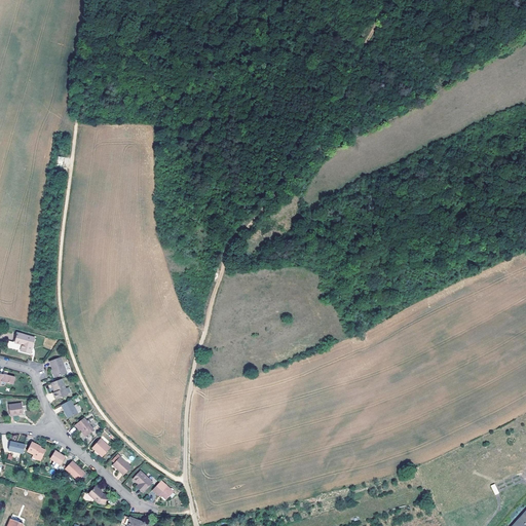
[(7,347),(20,350),(24,335),(19,333),(15,342),(9,341),(7,347)]
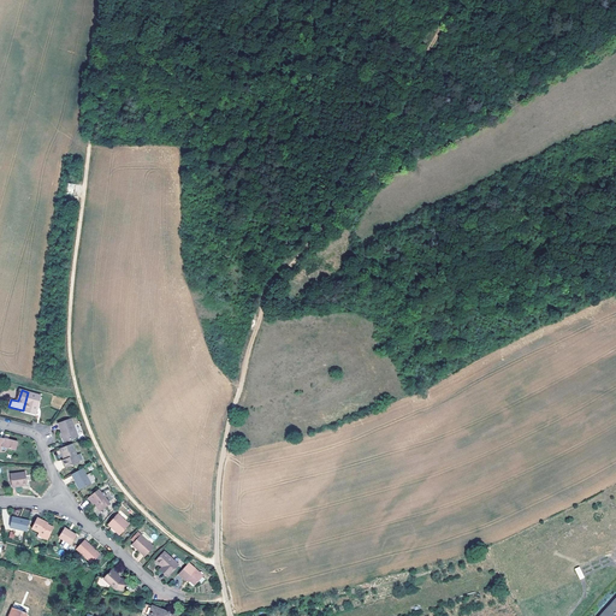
[(28,392),(23,410),(34,414),(35,410),(34,406),(36,406),(36,407),(39,408),(42,396),(28,392)]
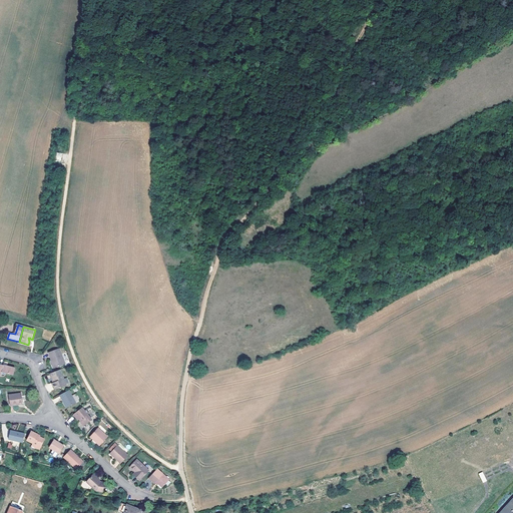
[(52,360),(55,368),(66,364),(60,349),(49,353),(51,360),(52,360)]
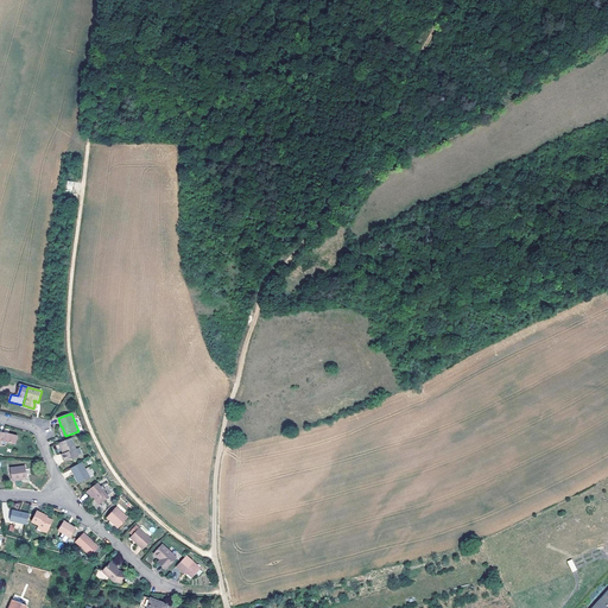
[(7,434),(0,431),(0,445),(1,447),(1,445),(4,445),(7,444),(7,442),(16,444),(18,437),(8,434),(8,435),(6,435),(7,434)]
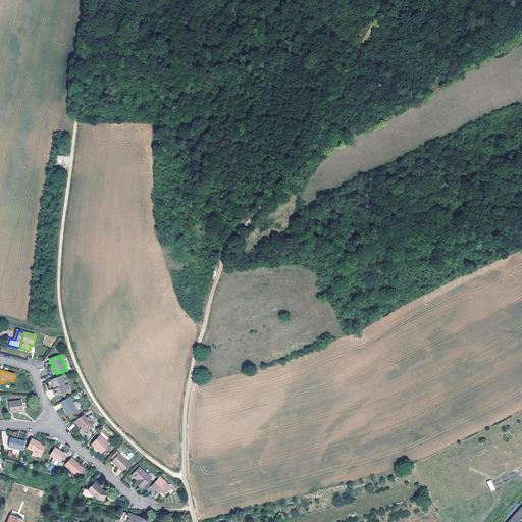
[(68,392),(62,376),(51,380),(53,384),(54,384),(56,389),(54,389),(56,397),(68,392)]
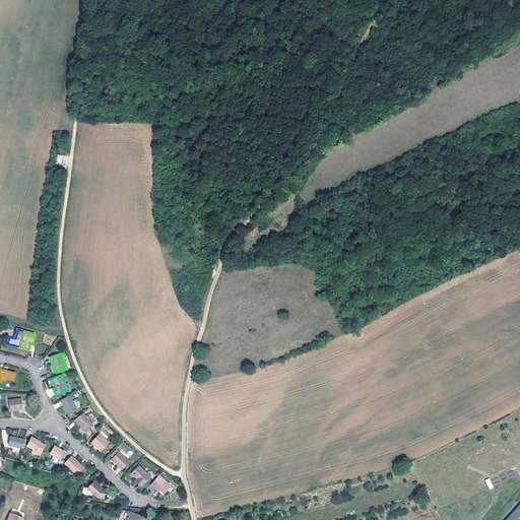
[(77,408),(70,395),(61,400),(68,413),(77,408)]
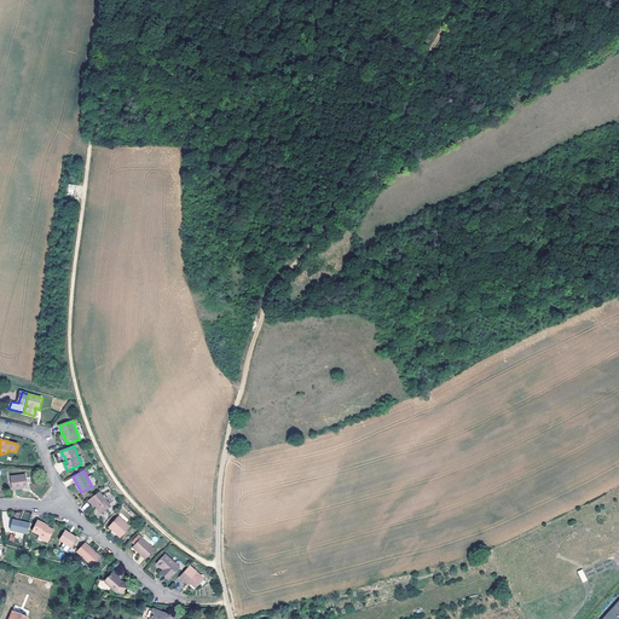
[(12,490),(28,487),(25,474),(11,476),(12,490)]
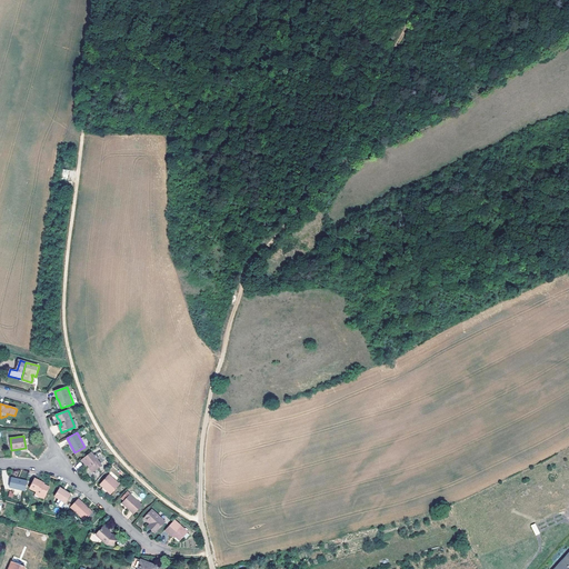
[(95,456),(91,452),(81,460),(87,466),(88,465),(90,468),(89,468),(93,472),(102,466),(97,460),(99,458),(96,455),(95,456)]
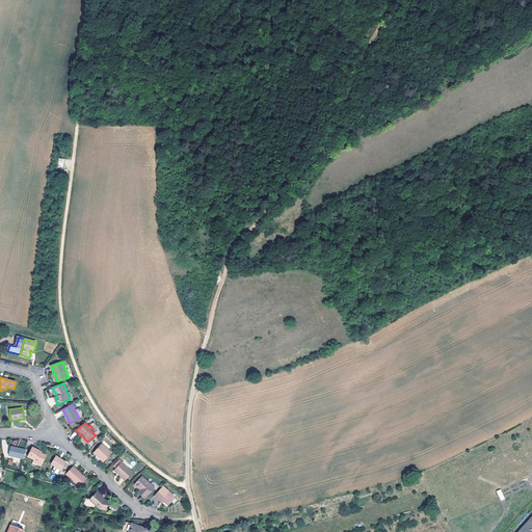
[(103,462),(112,454),(102,444),(94,453),(103,462)]
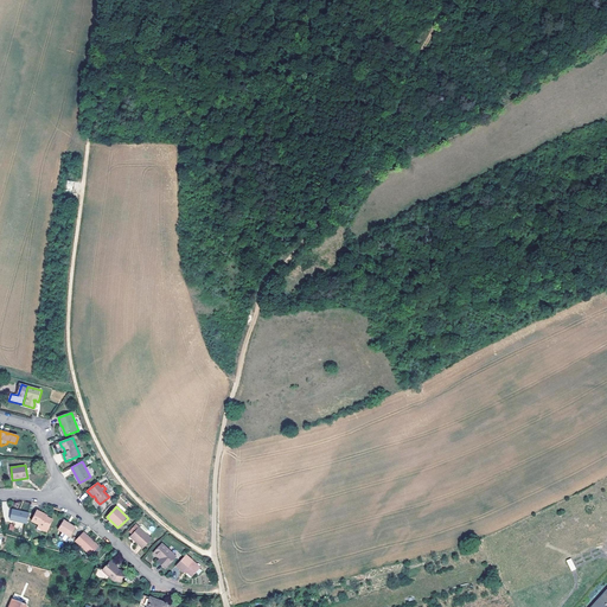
[(12,521),(29,524),(31,513),(14,510),(12,521)]
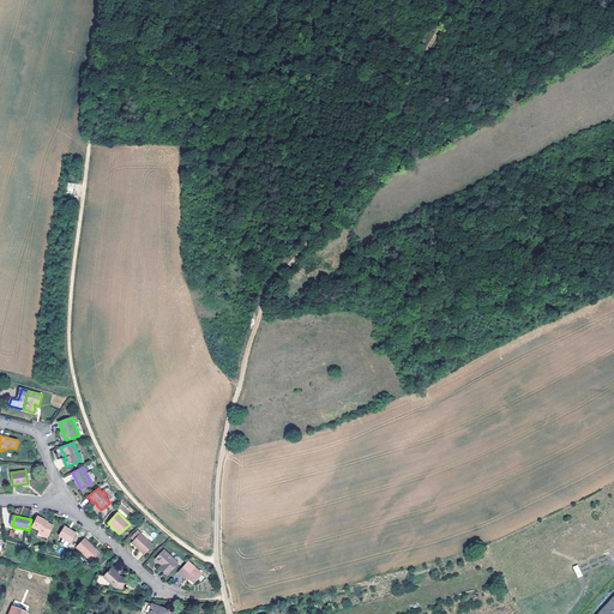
[(40,534),(49,537),(55,527),(46,522),(47,519),(40,517),(34,528),(41,531),(40,534)]
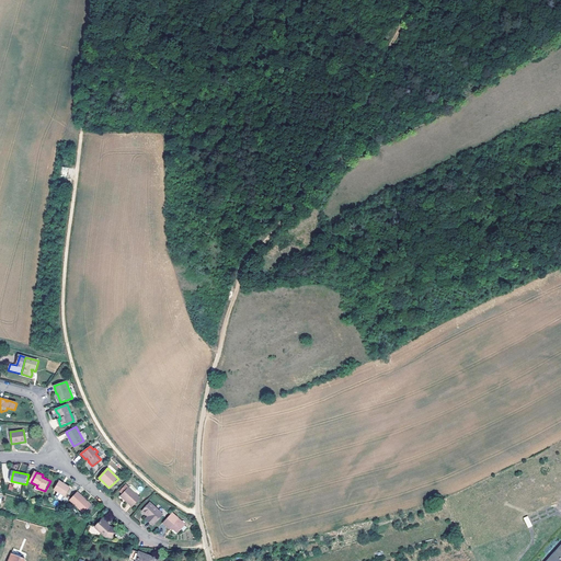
[(66,496),(71,488),(60,481),(55,490),(66,496)]
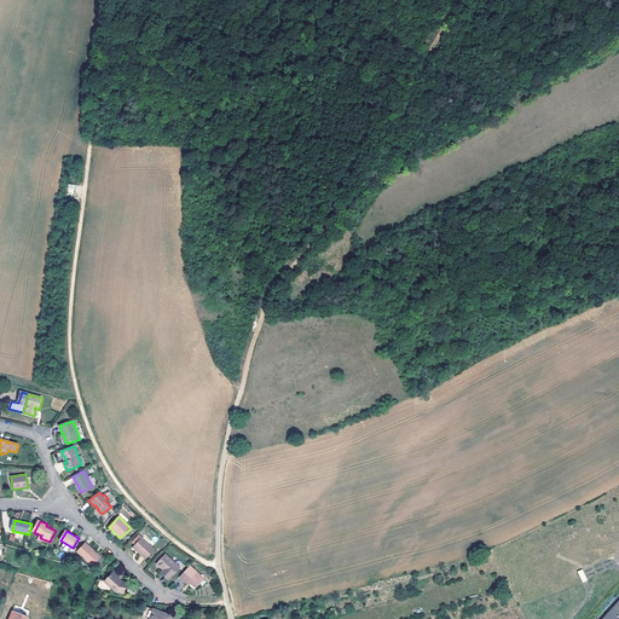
[(146,560),(155,550),(142,538),(133,548),(146,560)]
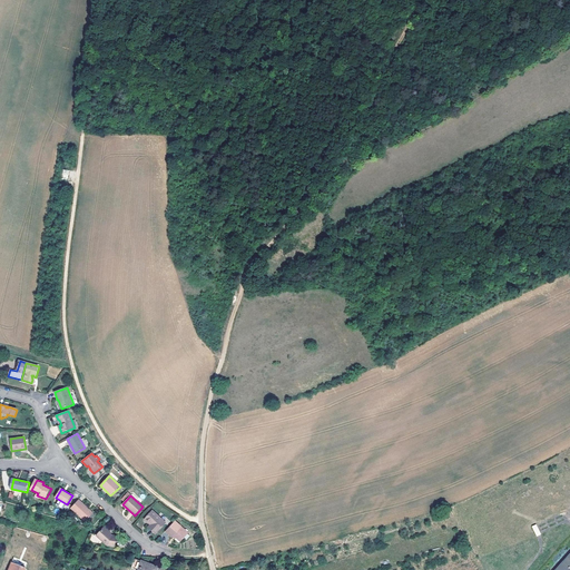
[(95,513),(79,500),(71,509),(87,522),(95,513)]
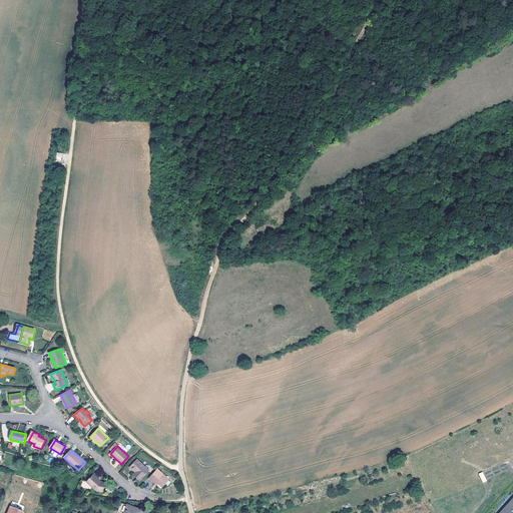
[(136,475),(135,476),(140,480),(148,471),(137,460),(129,468),(134,473),(136,475)]
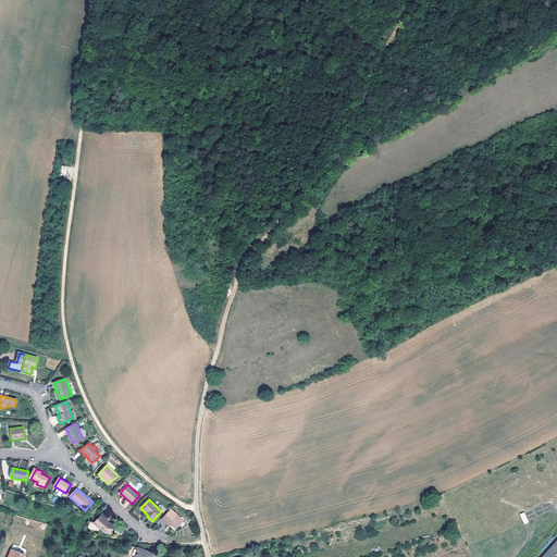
[(94,503),(93,502),(85,510),(86,511),(94,503)]
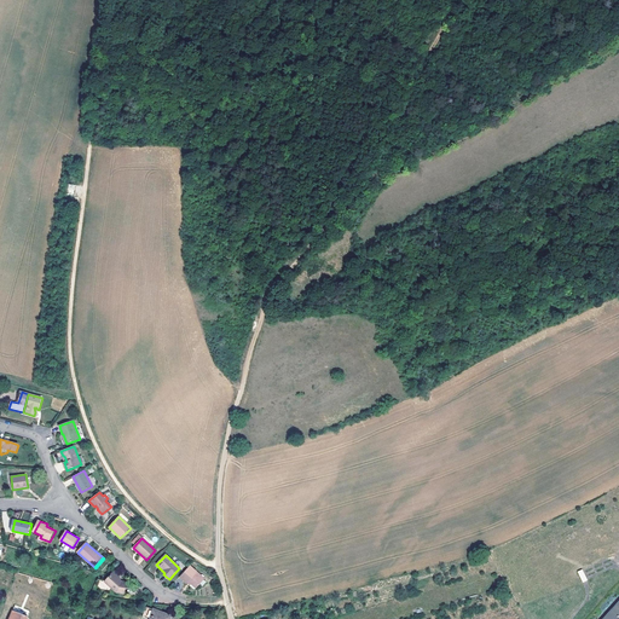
[(204,579),(190,566),(179,577),(186,584),(187,583),(187,582),(195,589),(204,579)]
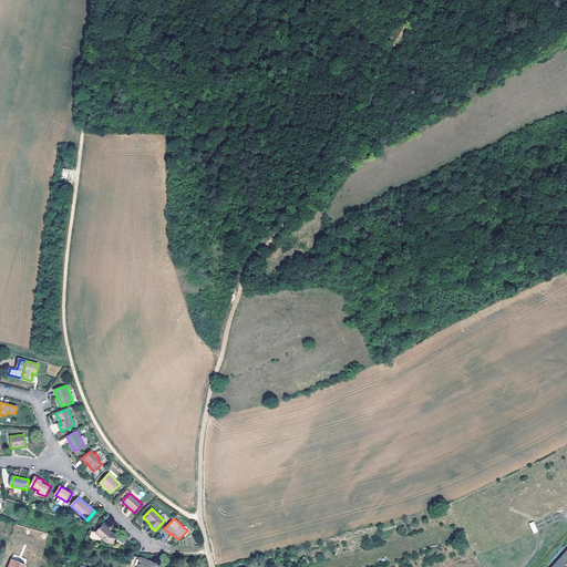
[(115,544),(117,533),(113,533),(109,529),(111,527),(105,523),(96,533),(109,543),(115,544)]
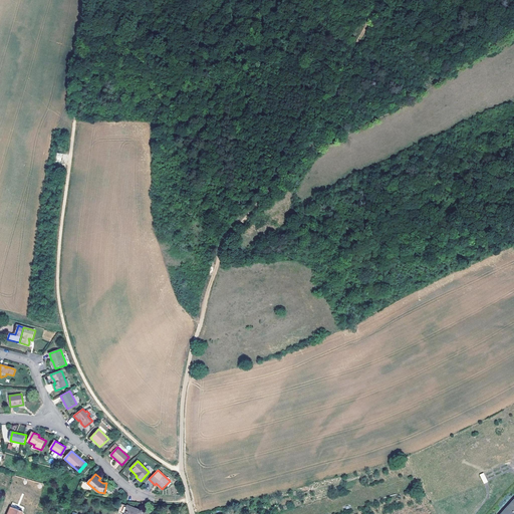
[(513,513),(513,491),(493,513),(513,513)]
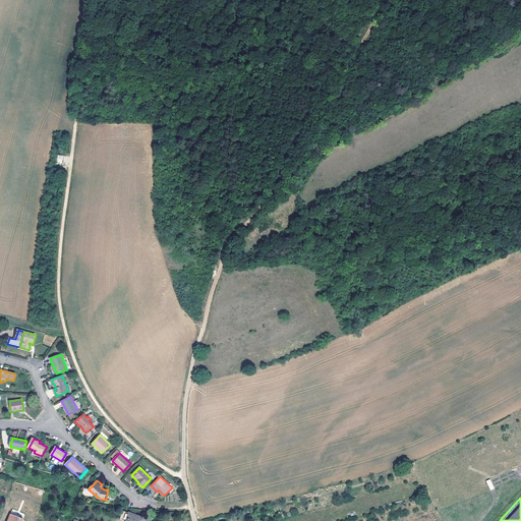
[(142,520),(143,519),(123,511),(120,519),(123,520),(142,520)]
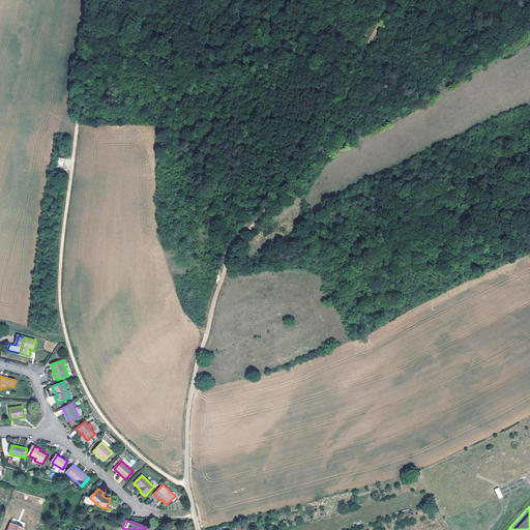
All buildings are outlined.
